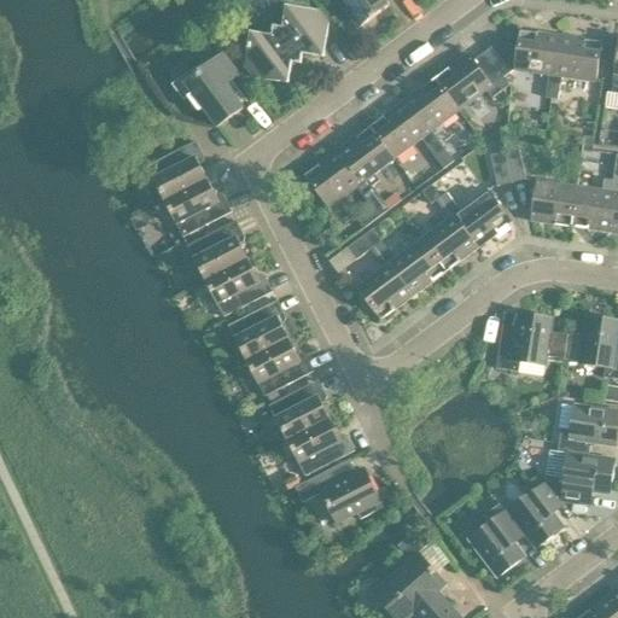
[(340,5),(359,28),(388,6),(382,0),(344,0),(345,1),(340,5)]
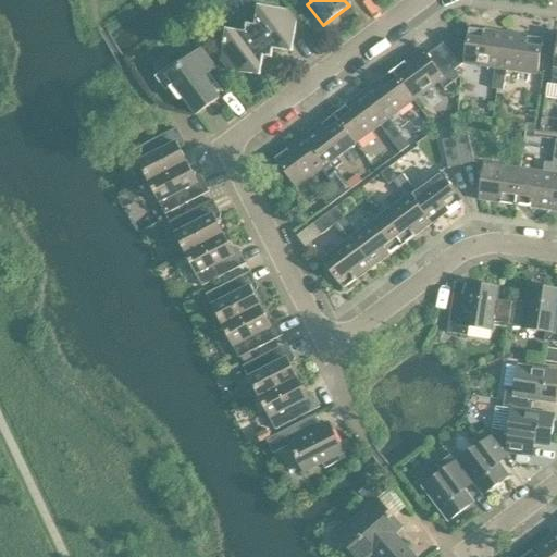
[(225,29),(221,59),(230,71),(259,75),(262,56),(271,58),(272,49),(292,51),(296,22),(286,10),(257,5),(255,25),(246,23),(245,32),(225,29)]
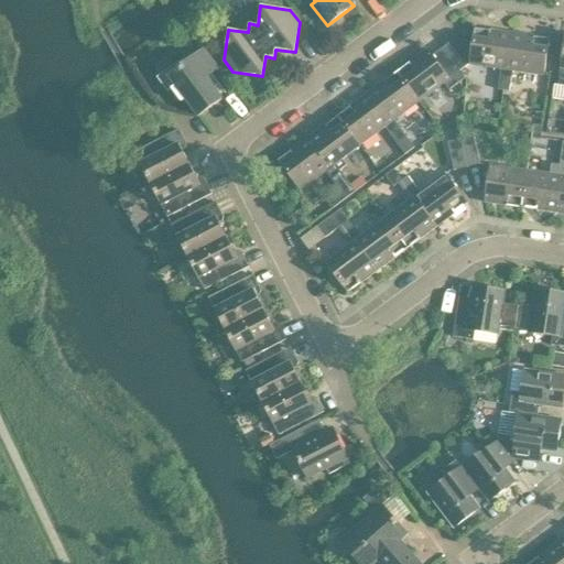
[(506,76),(511,33),(474,28),(472,42),(453,40),(442,47),(459,71),(468,64),(500,68),(499,75),(506,76)]
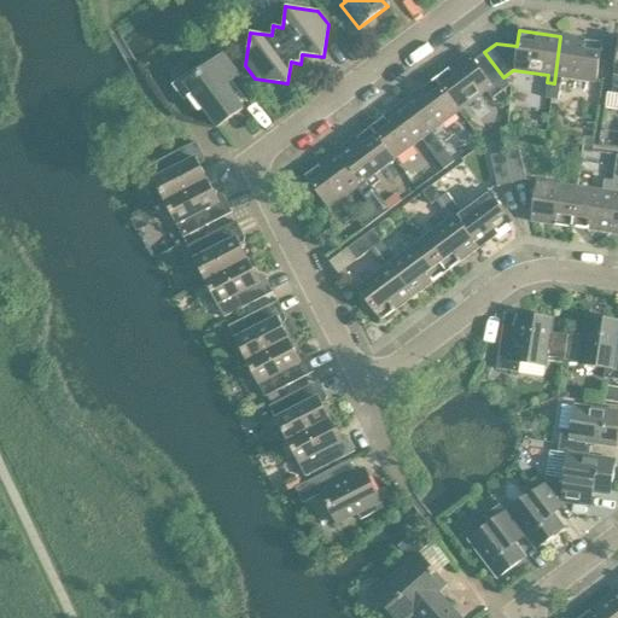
[(554,83),(547,82),(546,98),(558,99),(561,77),(595,82),(601,42),(560,36),(554,83)]
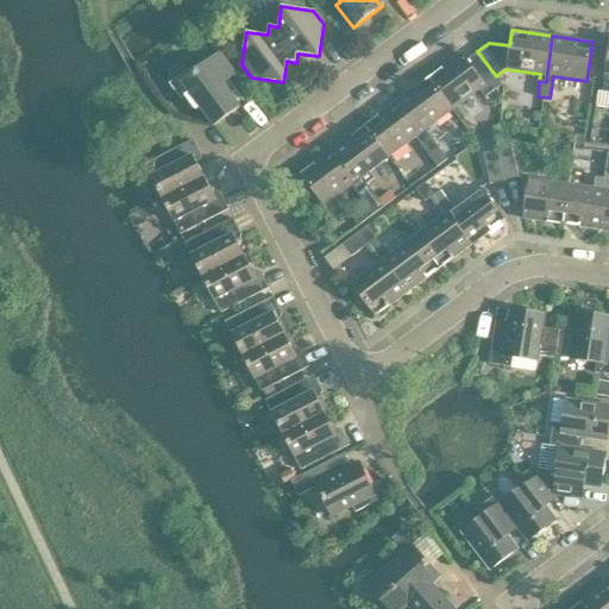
[(608,44),(606,74),(602,92),(597,90),(595,104),(607,106),(608,93),(608,44)]
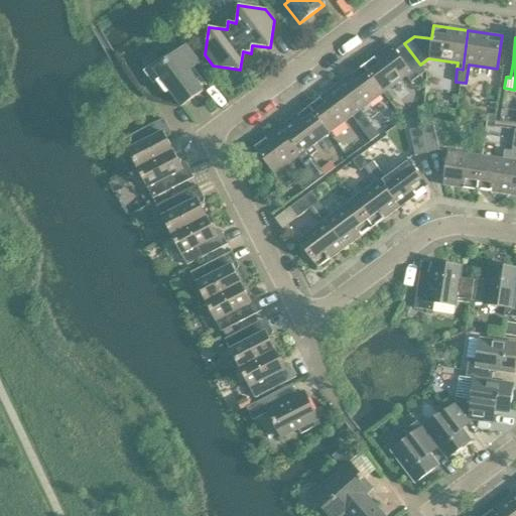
[(420,65),(404,43),(395,50),(391,45),(363,66),(383,93),(405,76),(410,82),(425,71),(420,65)]
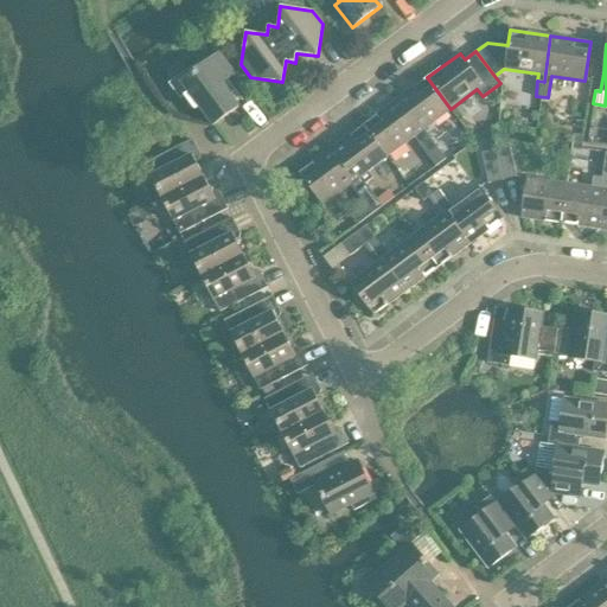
[(199,107),(213,125),(238,107),(222,83),(234,74),(218,52),(200,65),(197,62),(167,83),(179,100),(184,96),(195,110),(199,107)]
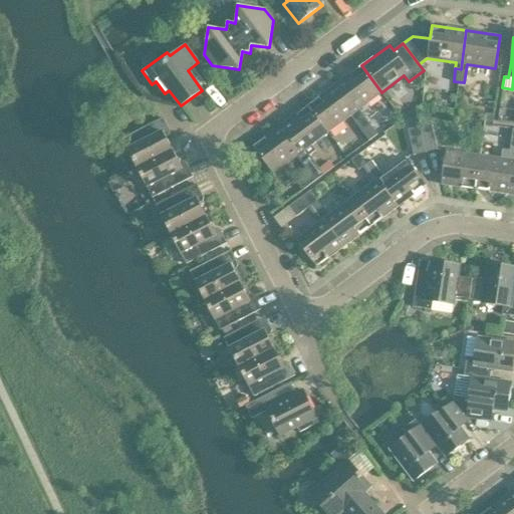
[(361,65),(334,85),(357,117),(353,120),(361,131),(369,124),(358,109),(381,92),(361,65)]
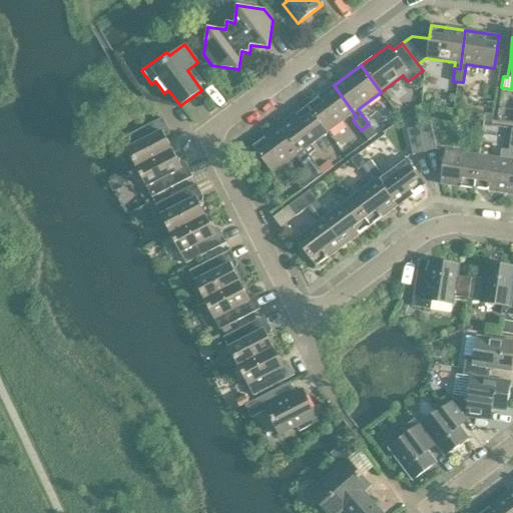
[(334,85),(307,105),(327,132),(350,115),(353,120),(357,117),(334,85)]
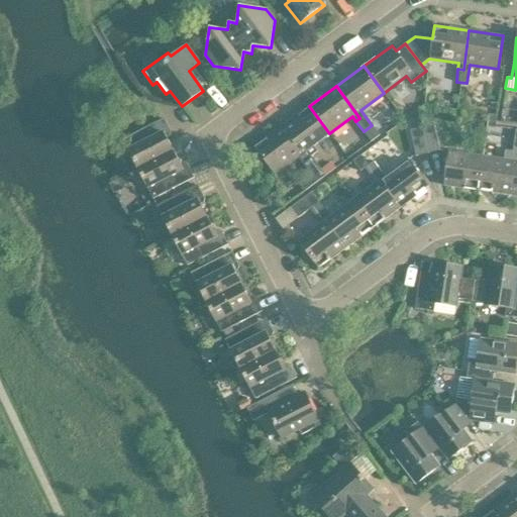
[(309,106),(282,126),(302,153),(306,159),(302,162),(309,172),(317,166),(310,157),(317,151),(312,145),(329,133),(309,106)]
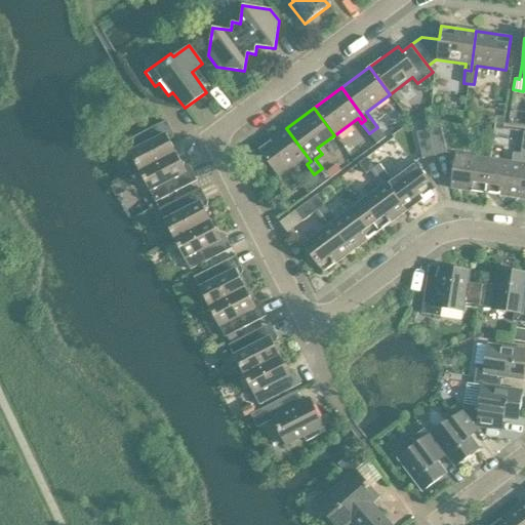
[(440,126),(429,129),(435,156),(446,153),(440,126)]
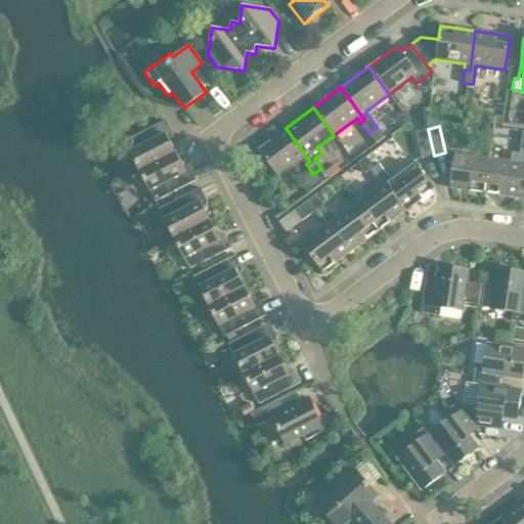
[(377,127),(368,133),(376,143),(385,137),(377,127)]
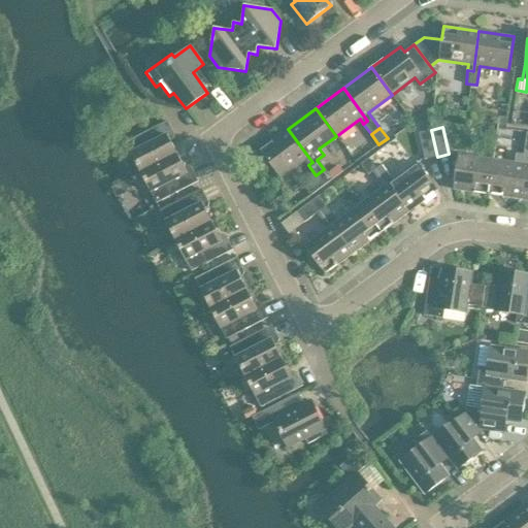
[(140,172),(176,154),(167,135),(156,140),(151,129),(125,142),(140,172)]
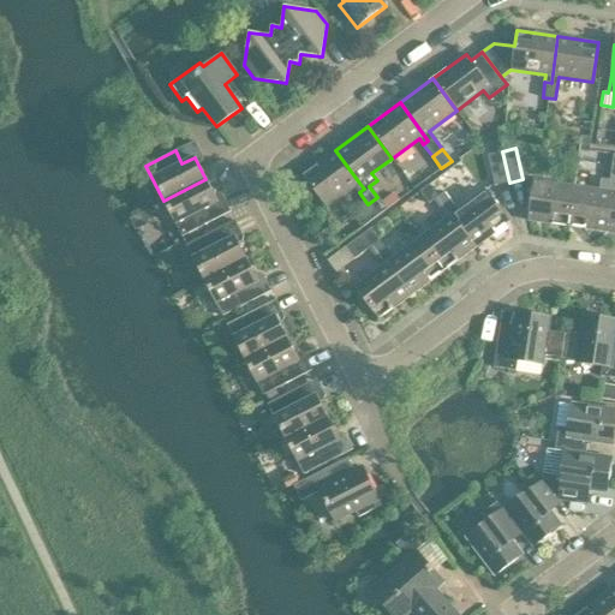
[(359,183),(335,150),(303,175),(327,207),(354,186),(359,192),(364,189),(359,183)]
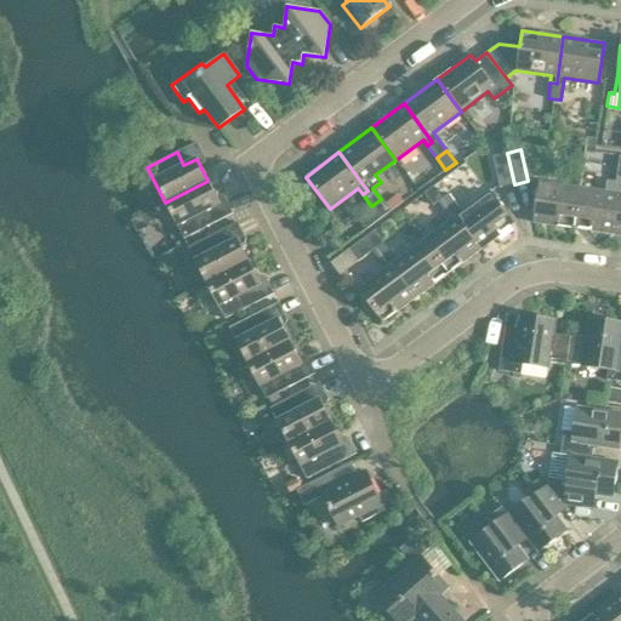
[(514,184),(507,153),(493,157),(499,188),(514,184)]
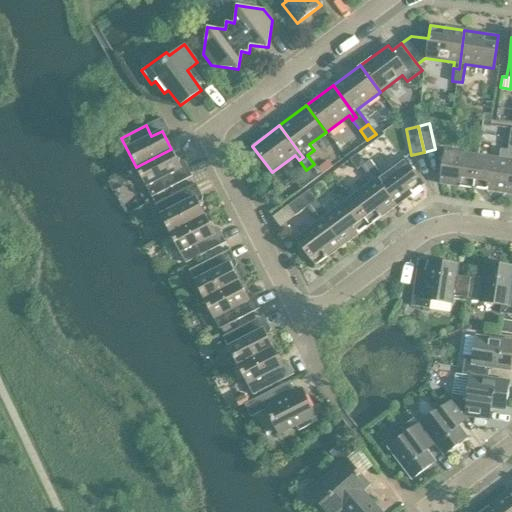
[(478,155),(473,188),(506,193),(511,160),(511,154),(511,141),(509,141),(508,150),(500,149),(499,158),(478,155)]
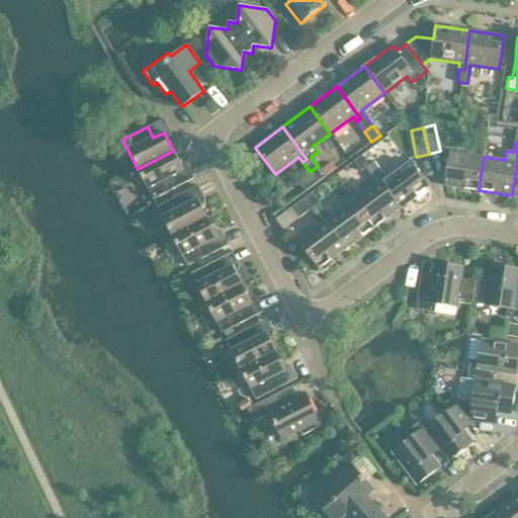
[(173,151),(138,169),(153,199),(194,178),(188,167),(183,170),(173,151)]
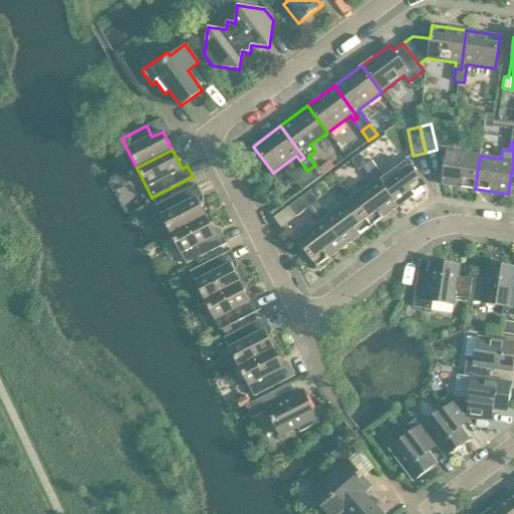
[(475,189),(480,156),(446,151),(441,184),(475,189)]
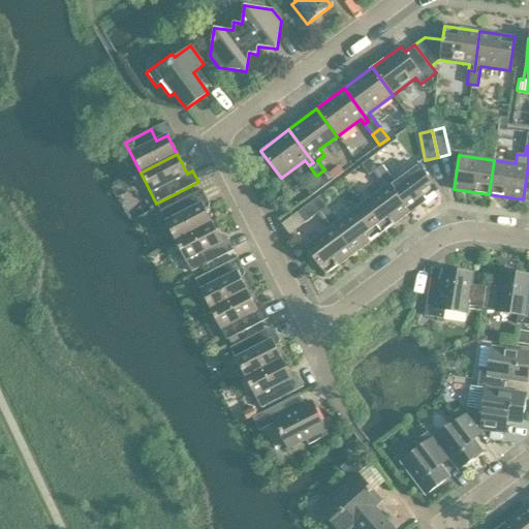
[(385,179),(390,176),(381,165),(377,168),(370,158),(361,165),(369,175),(373,172),(385,187),(362,205),(381,232),(409,212),(385,179)]
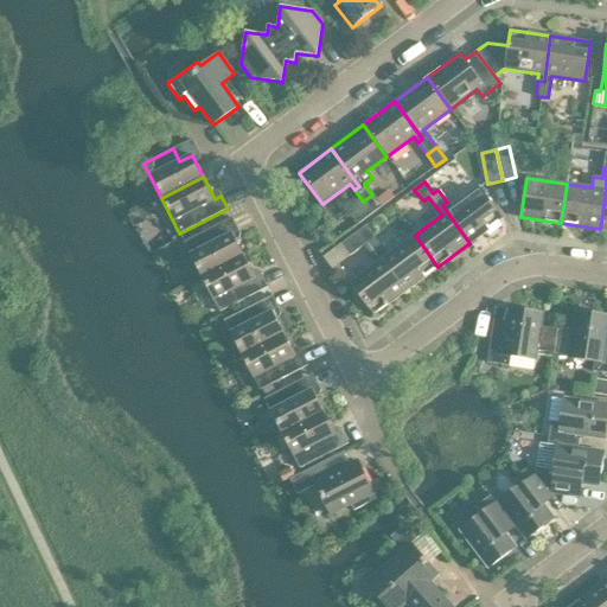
[(452,208),(447,202),(442,205),(470,243),(503,218),(479,187),(452,208)]
